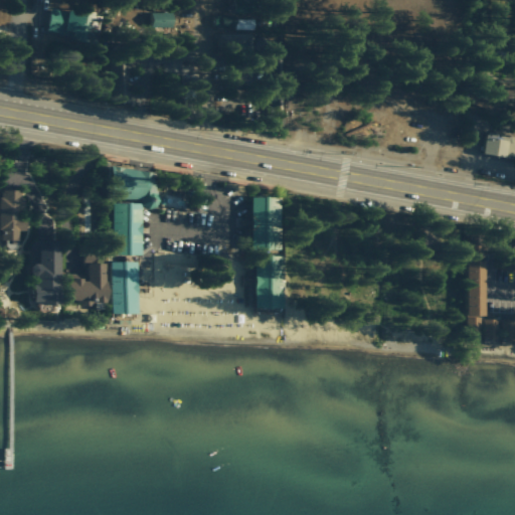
[(253,0),(243,0),(233,0),(234,13),(253,13),(253,0)]
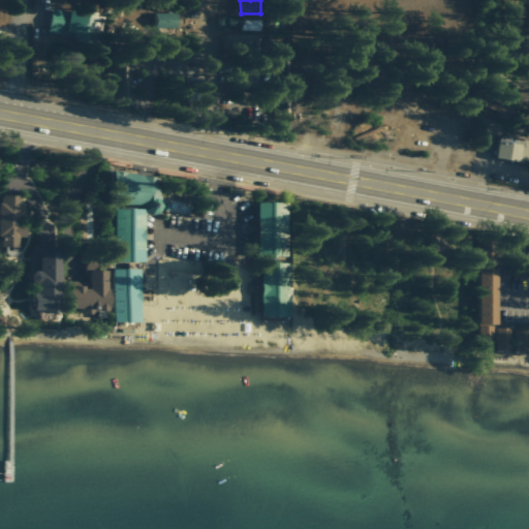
[(49,30),(75,33),(74,41),(99,43),(102,14),(51,8),(49,30)]
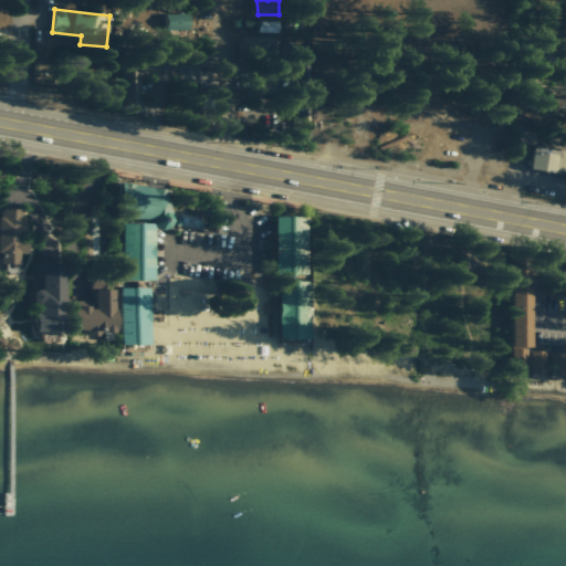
[(188,30),(189,14),(165,14),(165,30),(188,30)]
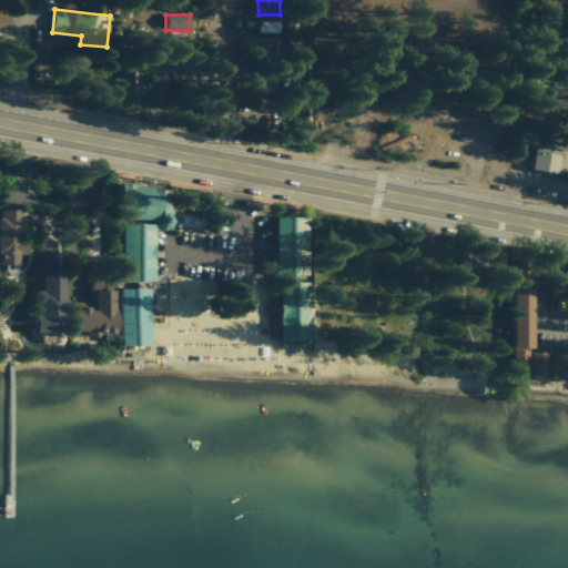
[(567,173),(567,150),(535,146),(533,170),(567,173)]
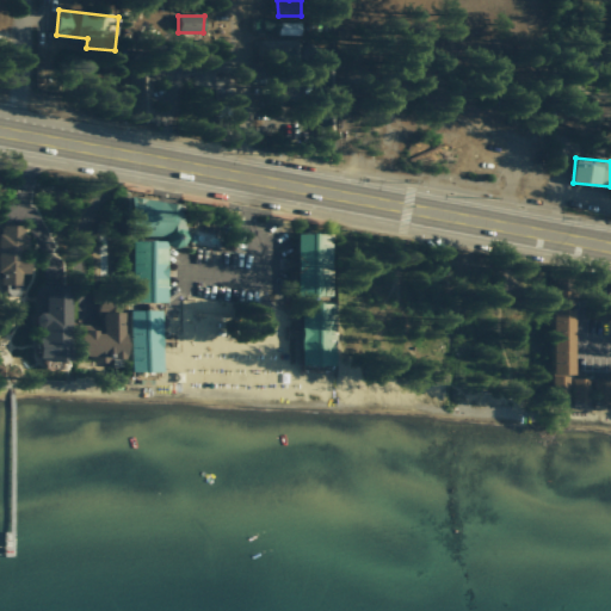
[(167,236),(167,247),(184,247),(184,201),(130,201),(130,236),(167,236)]
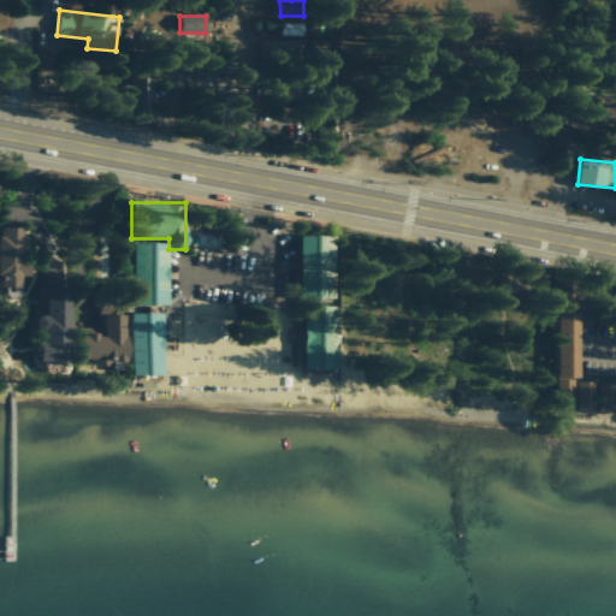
[(0,286),(22,288),(22,277),(27,277),(28,229),(0,227),(0,286)]
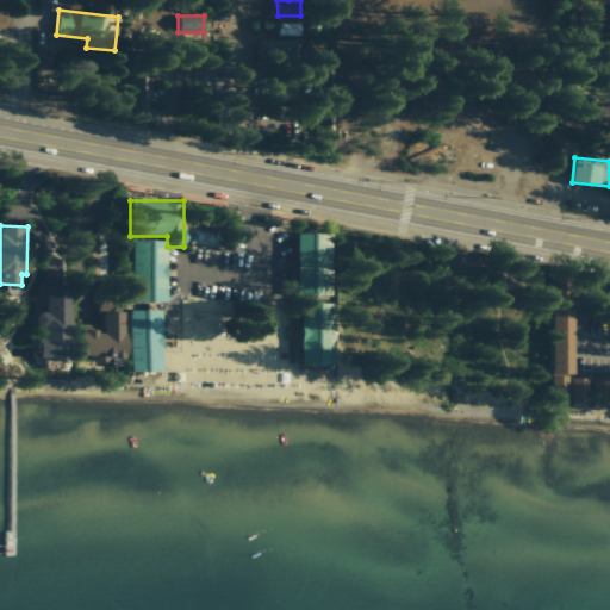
[(296,296),(330,297),(332,234),(298,234),(296,296)]
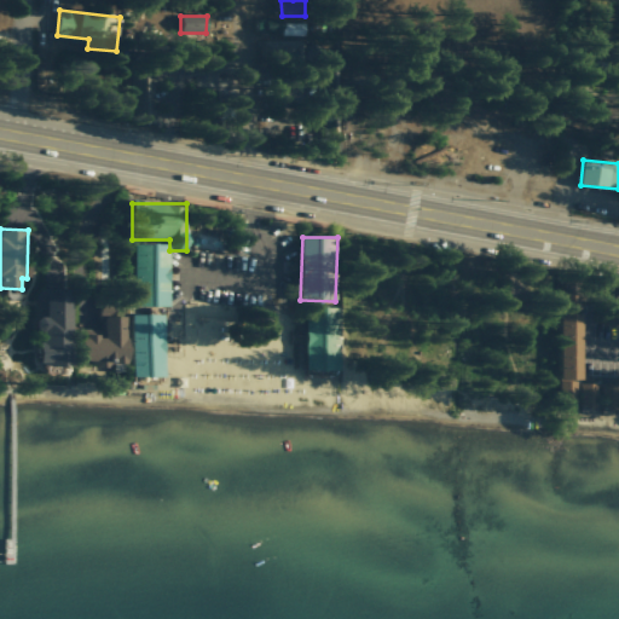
[(133,307),(168,307),(169,244),(134,244),(133,307)]
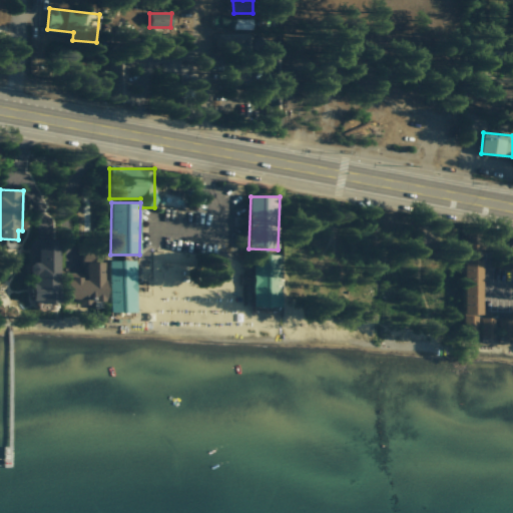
[(59,240),(31,239),(31,275),(35,275),(34,309),(51,310),(51,304),(59,304),(59,240)]
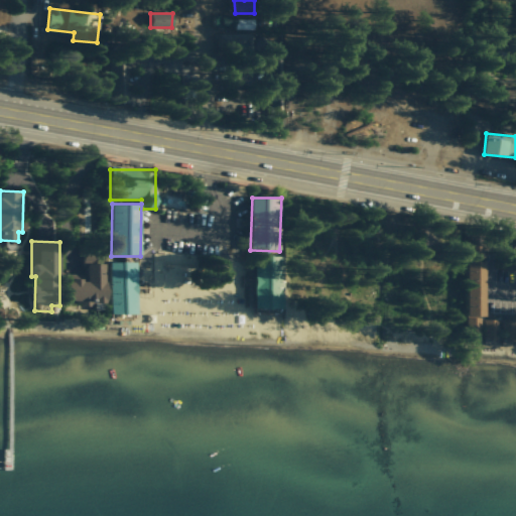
[(255,309),(283,309),(282,257),(254,257),(255,309)]
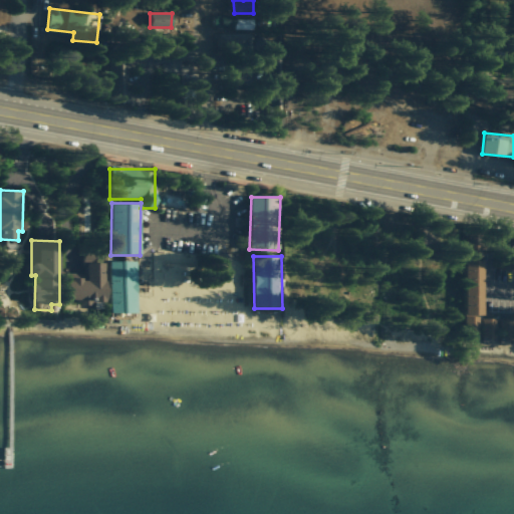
[(465,334),(478,334),(479,316),(483,316),(484,261),(466,260),(465,334)]
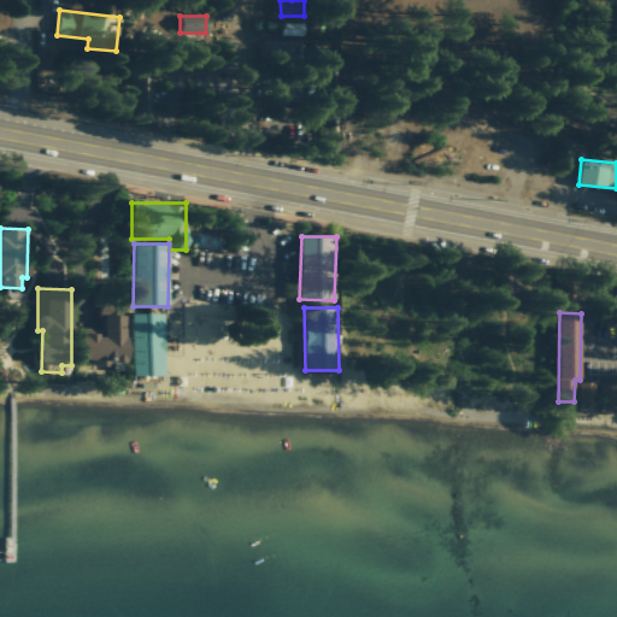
[(163,376),(163,315),(131,313),(130,376),(163,376)]
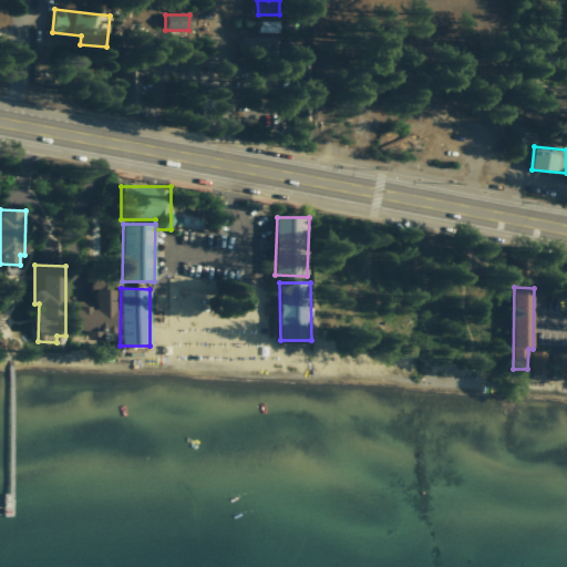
[(116,290),(94,290),(94,301),(75,301),(75,333),(116,333),(116,290)]
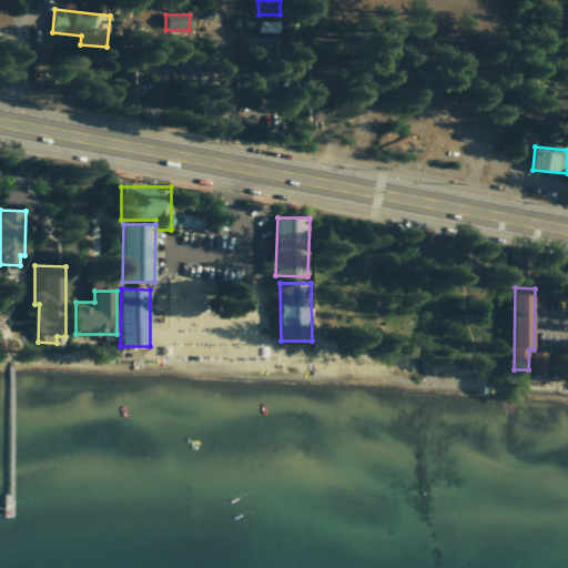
[(533,374),(548,374),(548,352),(533,352),(533,374)]
